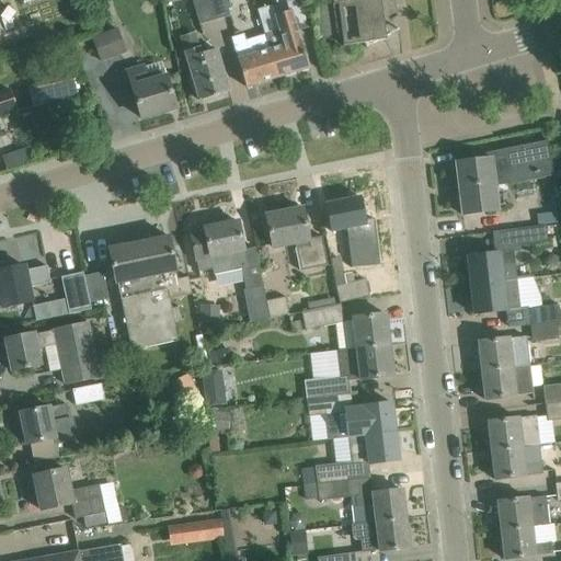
[(192,0),(199,24),(216,19),(210,0),(192,0)]
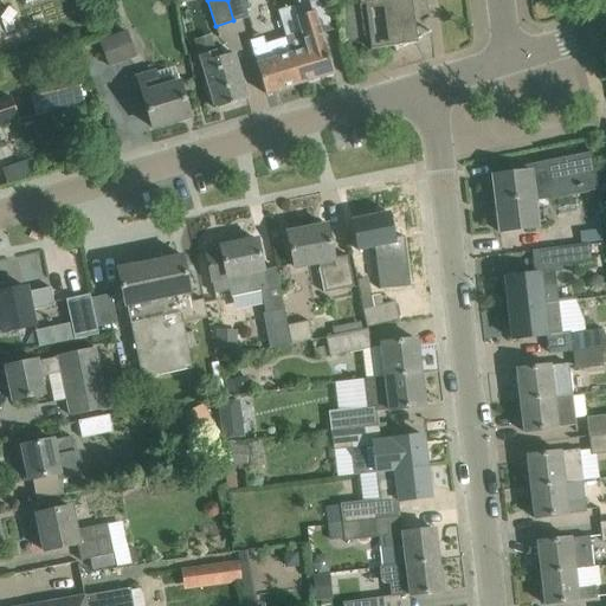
[(227,0),(233,20),(247,17),(246,10),(250,8),(246,0),(227,0)]
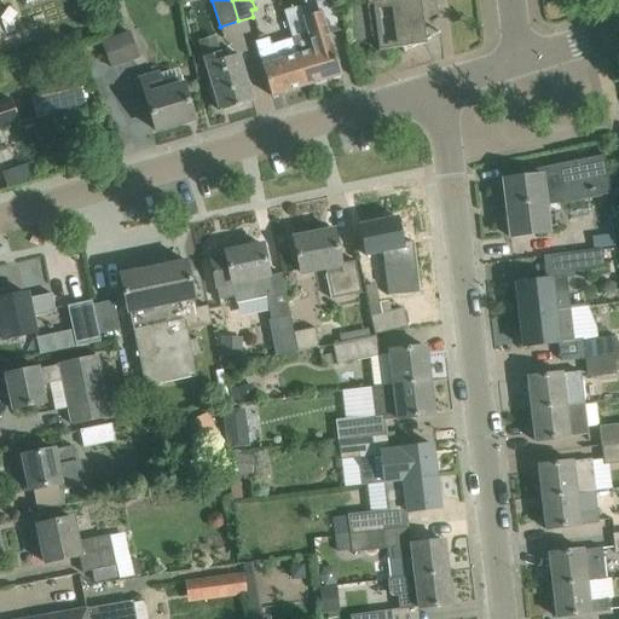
[(421,1),(368,9),(346,11),(350,42),(377,39),(379,51),(401,47),(404,52),(416,45),(426,44),(426,40),(429,39),(424,29),(421,1)]
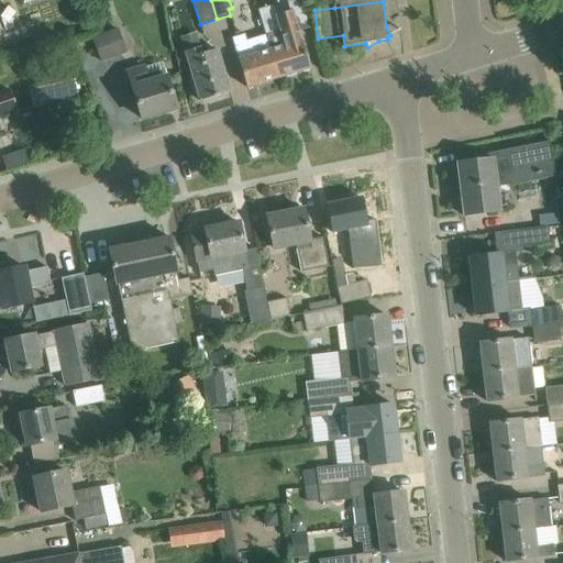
[(271,50),(278,78),(310,68),(293,11),(275,17),(279,31),(265,35),(269,50),(271,50)]
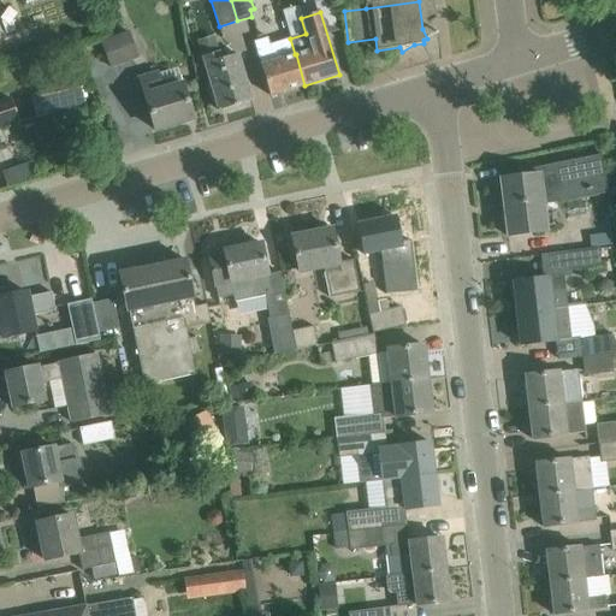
[(140,59),(129,31),(116,36),(125,64),(140,59)]
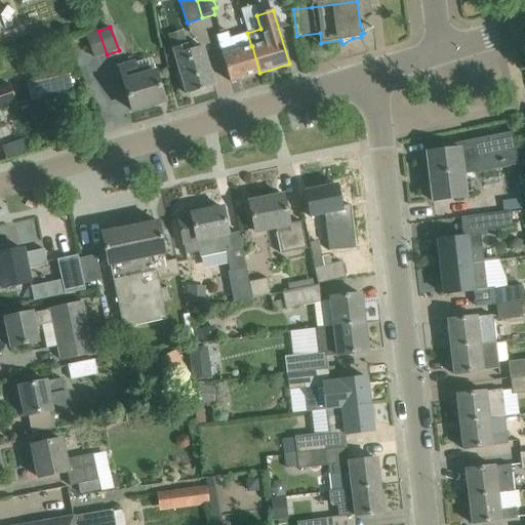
[(168,35),(172,48),(187,94),(214,86),(202,46),(188,50),(182,30),(168,35)]
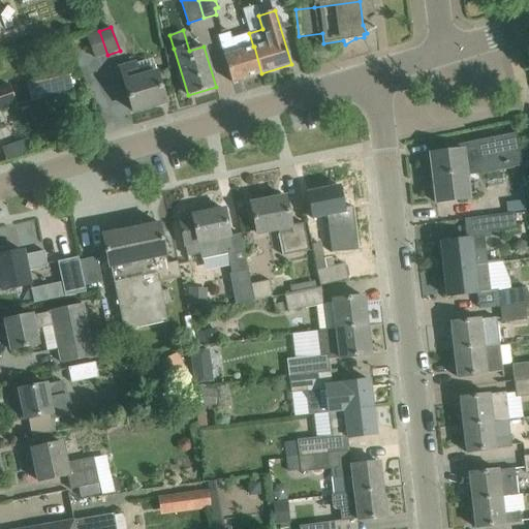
[(217,35),(231,82),(261,73),(254,47),(253,47),(236,52),(229,32),(217,35)]
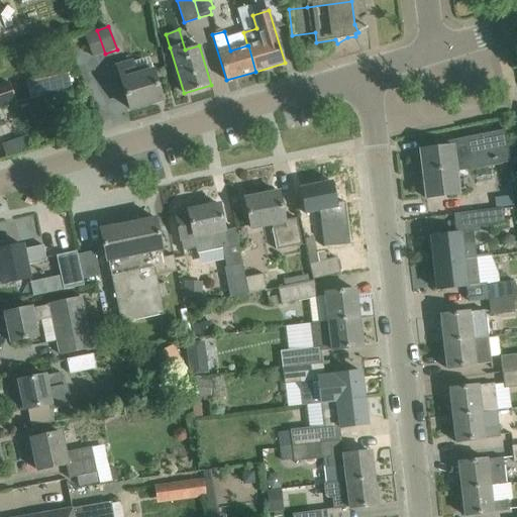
[(117,66),(130,109),(162,99),(151,63),(135,68),(133,62),(117,66)]
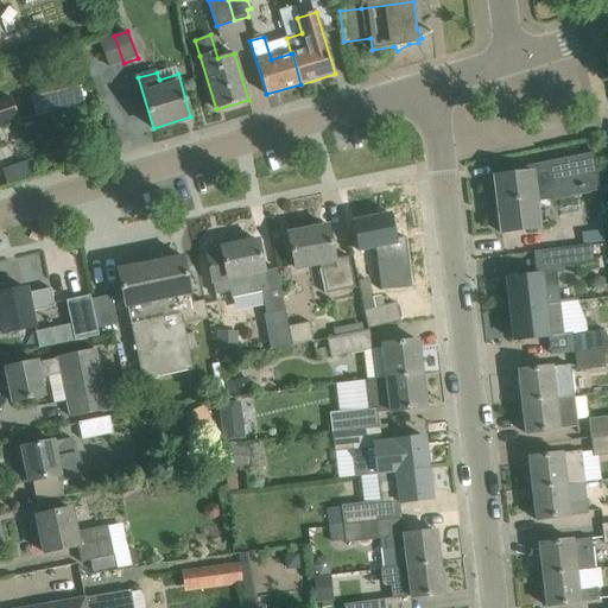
[(39,113),(83,99),(78,83),(35,99),(39,113)]
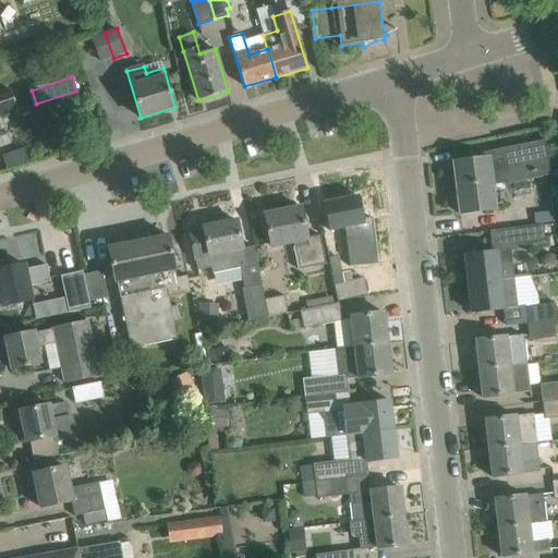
[(0,111),(17,106),(12,89),(0,93),(0,111)]
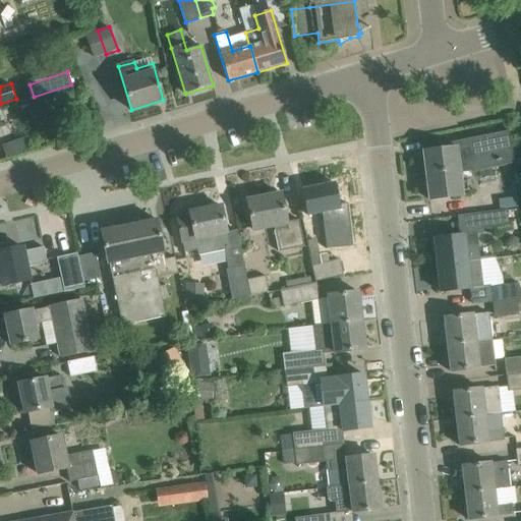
[(515,162),(508,130),(450,142),(451,148),(422,151),(423,152),(429,198),(428,198),(428,199),(462,195),(459,172),(515,162)]
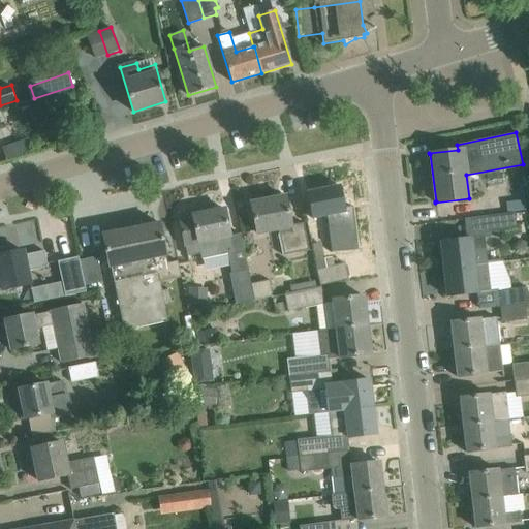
[(2,147),(6,160),(14,158),(10,145),(2,147)]
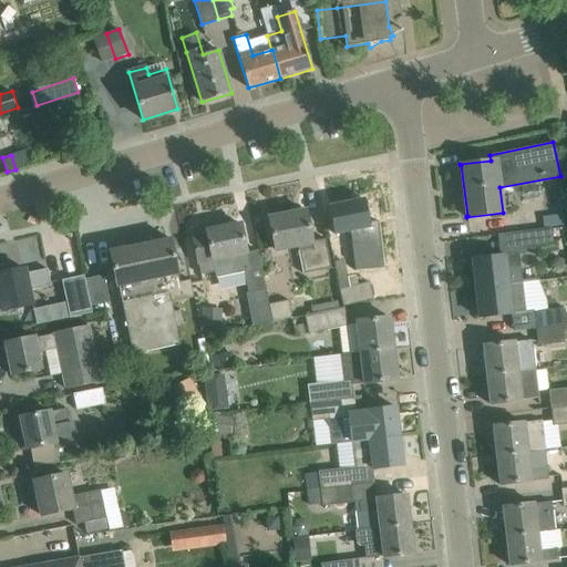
[(363,199),(329,206),(334,234),(350,233),(356,271),(383,267),(378,222),(369,223),(363,199)]
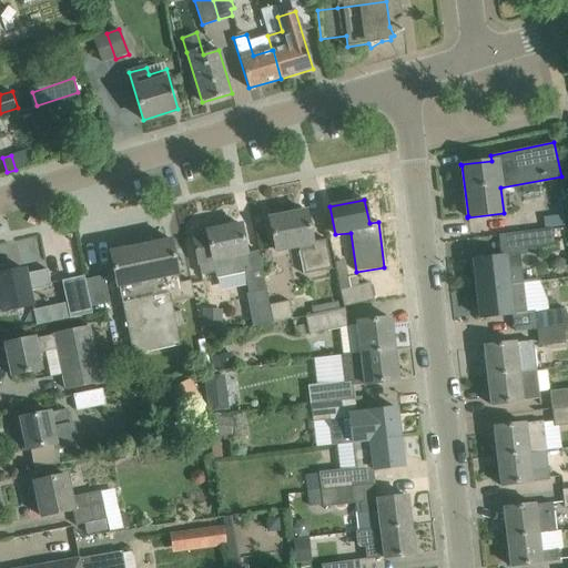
[(306,211),(270,219),(276,251),(297,246),(303,275),(332,269),(327,245),(313,249),(313,243),(306,211)]
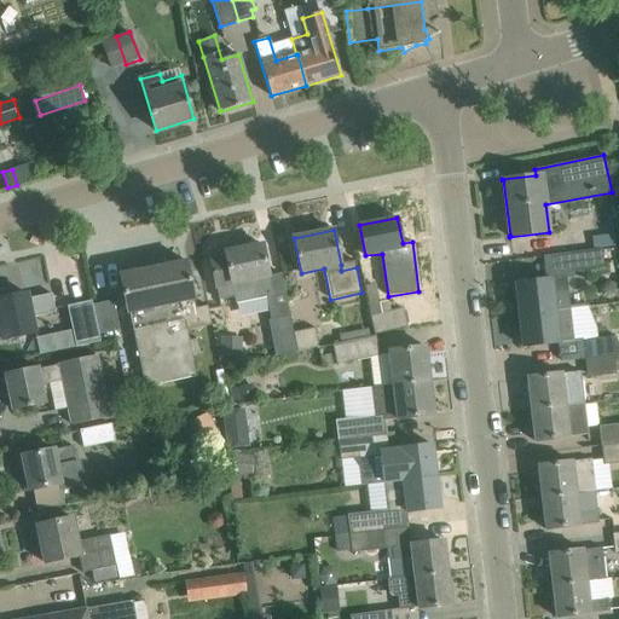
[(614,235),(593,237),(594,249),(601,249),(615,247),(614,235)]
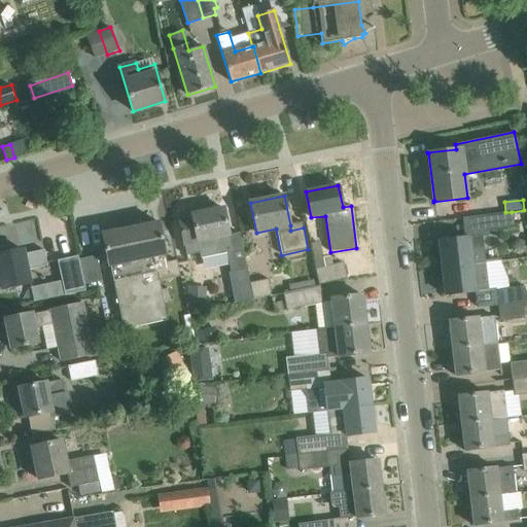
[(191,217),(179,220),(186,255),(200,252),(201,257),(232,251),(227,236),(229,235),(223,208),(208,211),(205,209),(197,211),(195,214),(191,215),(191,217)]
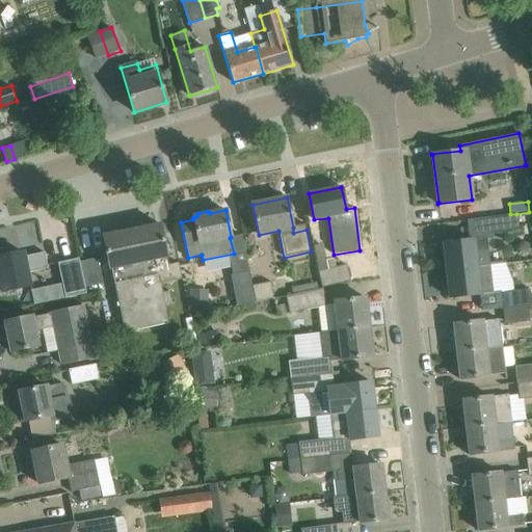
[(519,230),(516,214),(510,214),(489,217),(491,234),(519,230)]
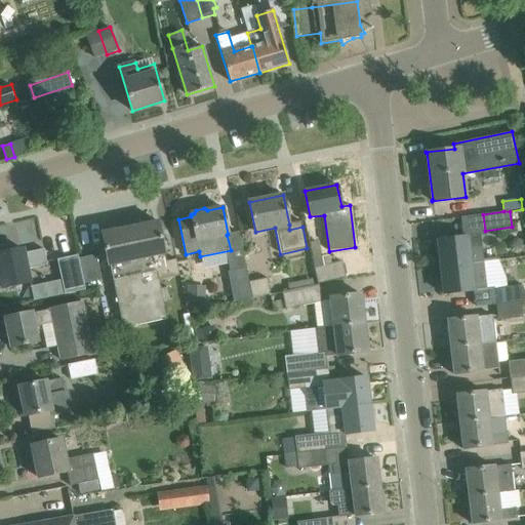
[(158,220),(129,227),(150,322),(166,319),(158,280),(179,276),(175,259),(166,261),(158,220)]
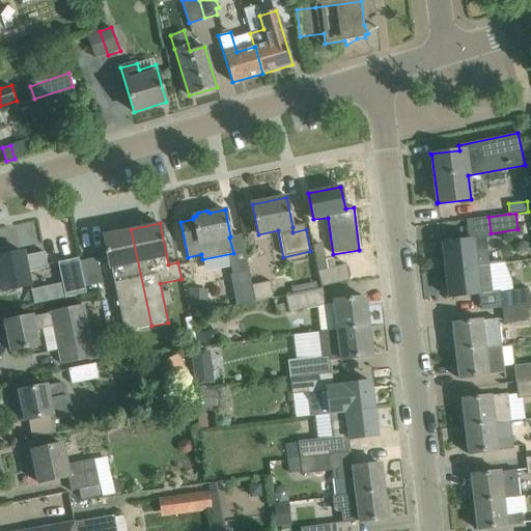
[(123,331),(151,326),(131,229),(103,235),(110,271),(111,270),(117,303),(119,314),(123,331)]
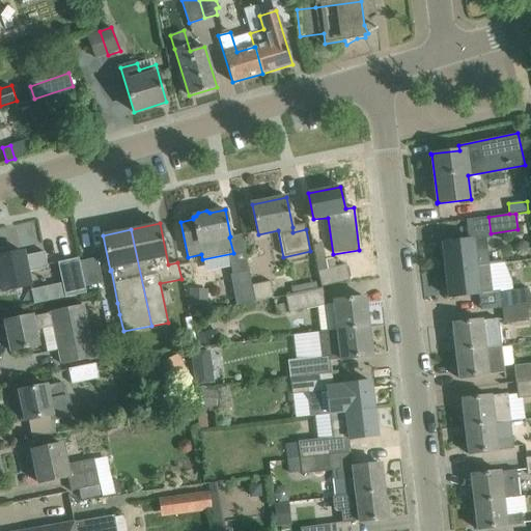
[(443,243),(446,270),(488,264),(485,238),(443,243)]
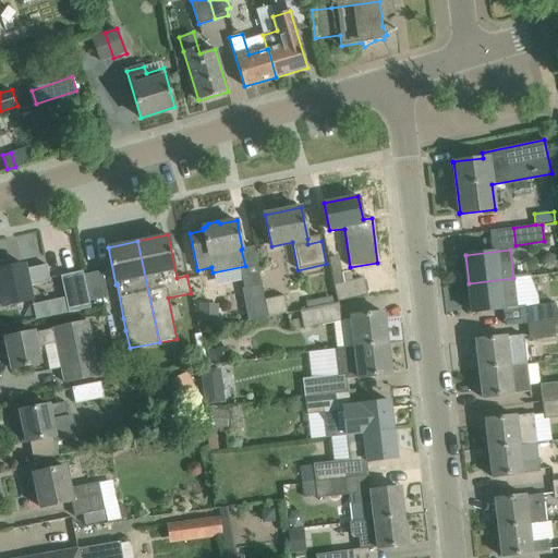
[(347,254),(328,257),(334,283),(332,284),(337,301),(367,294),(364,278),(352,280),(347,254)]
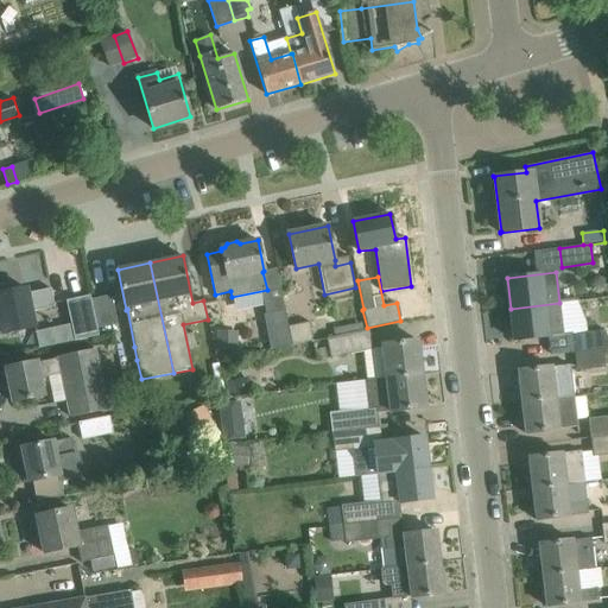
[(27,293),(26,289),(0,293),(0,318),(4,334),(35,327),(31,311),(55,306),(51,289),(27,293)]
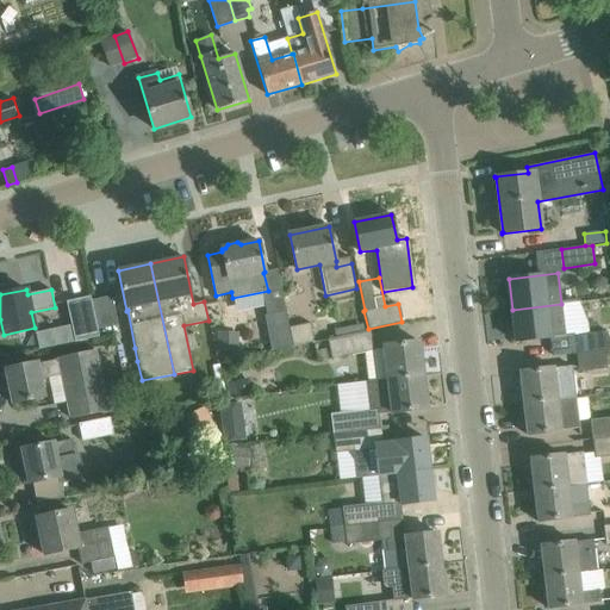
[(117,325),(111,297),(92,300),(99,330),(117,325)]
